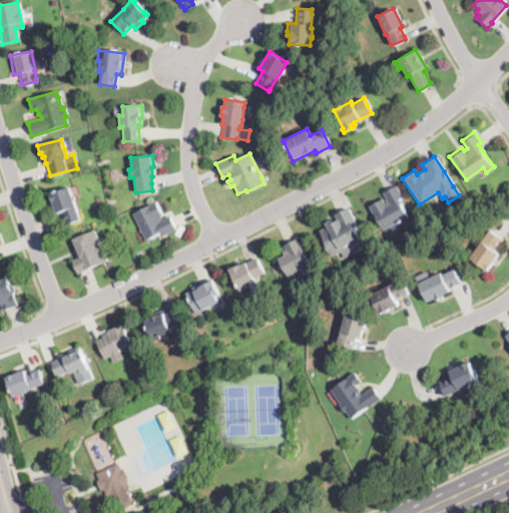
[(397,199),(402,209),(406,216),(381,230),(374,219),(367,206),(381,198),(383,203),(386,201),(382,192),(395,185),(401,197),(397,199)]
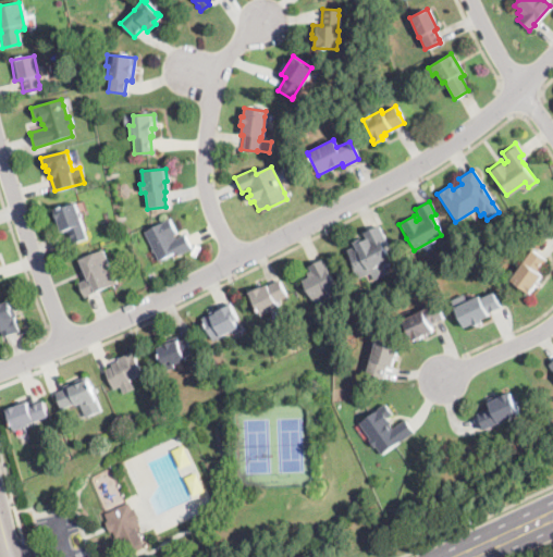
[(77,214),(85,237),(86,238),(70,244),(65,230),(60,232),(52,212),(52,210),(74,203),(77,214)]
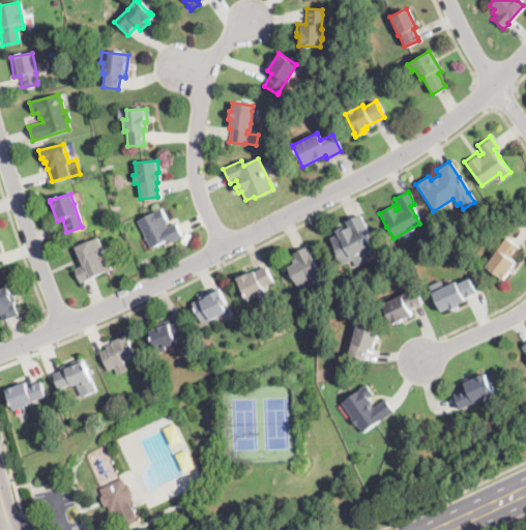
[(165,226),(166,227),(174,223),(181,237),(169,243),(167,239),(149,248),(145,239),(143,240),(142,237),(143,236),(136,221),(153,212),(153,211),(156,209),(159,208),(167,222),(164,223),(165,226)]
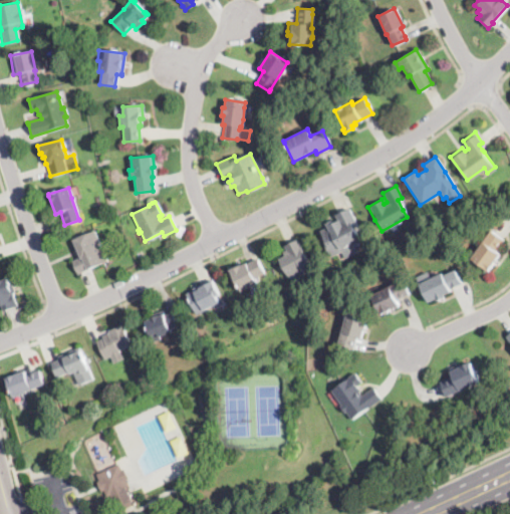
[(351,217),(356,226),(352,227),(360,241),(351,246),(355,254),(344,260),(340,252),(329,257),(320,239),(322,238),(318,230),(326,227),(324,224),(330,221),(331,223),(336,221),(333,215),(347,208),(351,217)]
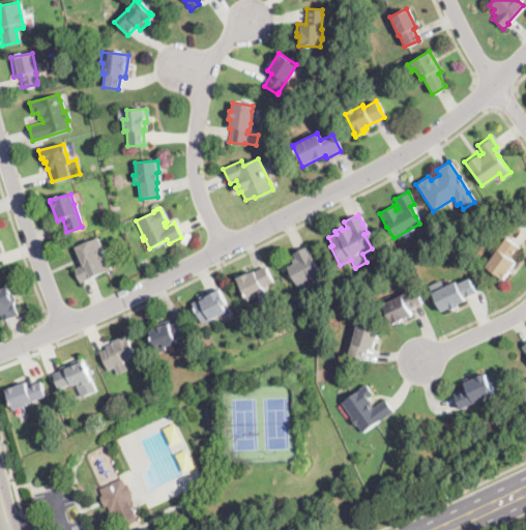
[(80,282),(79,283),(72,269),(82,265),(74,247),(96,237),(110,269),(80,282)]
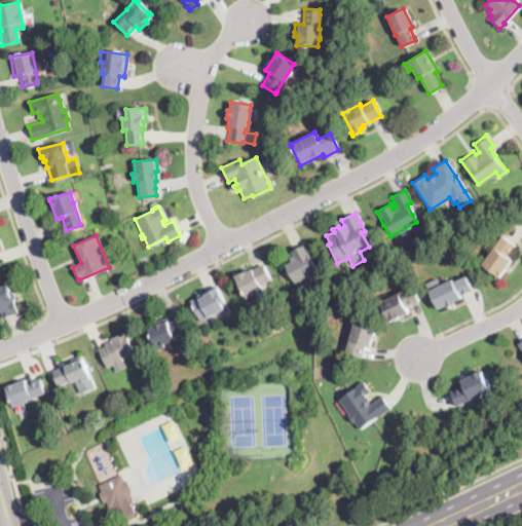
[(500,275),(498,278),(481,265),(501,236),(514,246),(507,257),(511,260),(504,268),(505,269),(500,275)]
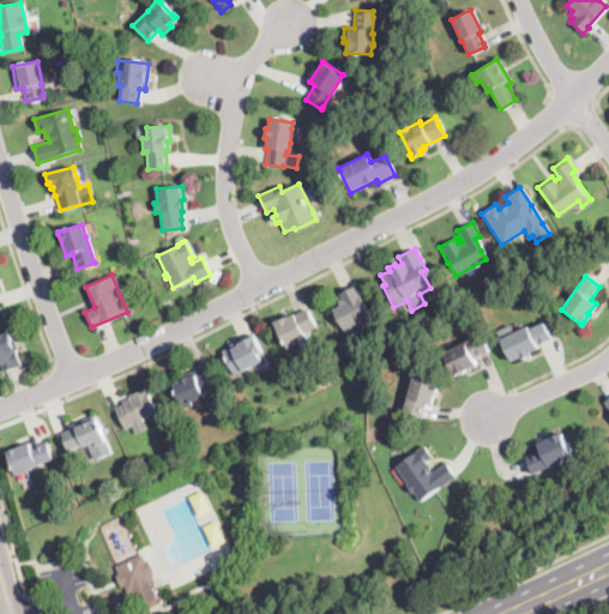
[(355,336),(347,339),(330,309),(338,305),(336,300),(339,299),(337,294),(354,286),(371,318),(360,324),(362,327),(353,332),(355,336)]
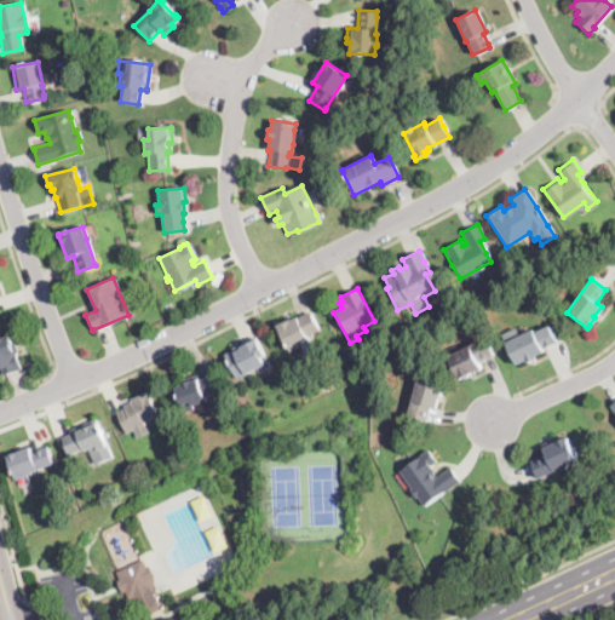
[(311,316),(314,322),(317,329),(305,336),(308,342),(288,351),(275,325),(285,321),(285,322),(288,320),(308,310),(311,316)]
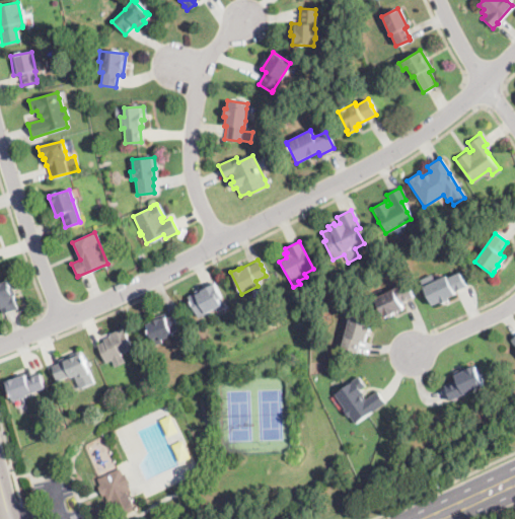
[(458,274),(463,283),(464,287),(452,292),(454,295),(445,299),(447,301),(441,304),(439,302),(430,306),(429,304),(421,287),(445,276),(446,278),(458,273),(458,274)]
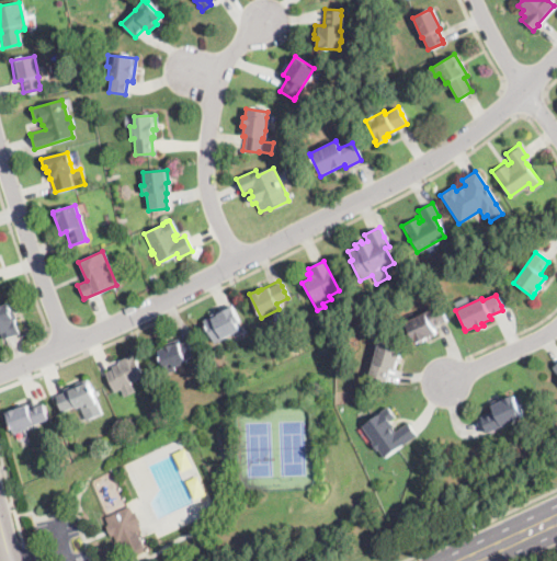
[(10,311),(12,310),(15,319),(13,320),(19,333),(3,340),(1,333),(0,333),(0,306),(7,304),(10,311)]
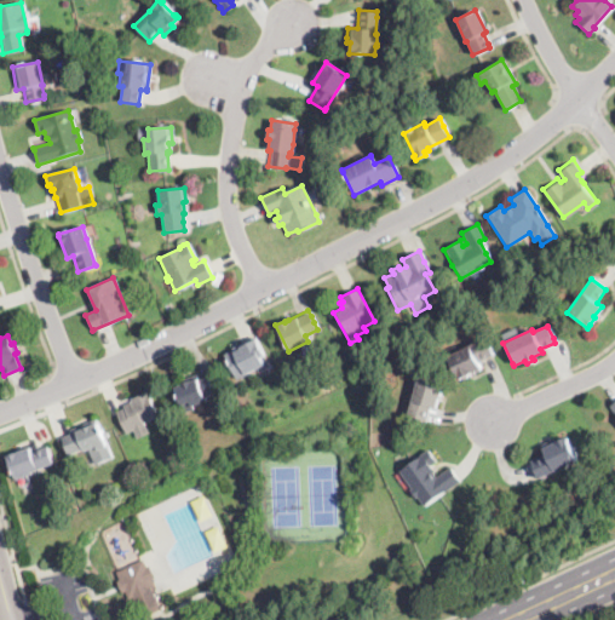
[(240,377),(234,379),(223,355),(239,346),(239,345),(239,344),(253,338),(262,357),(259,360),(262,366),(240,377)]
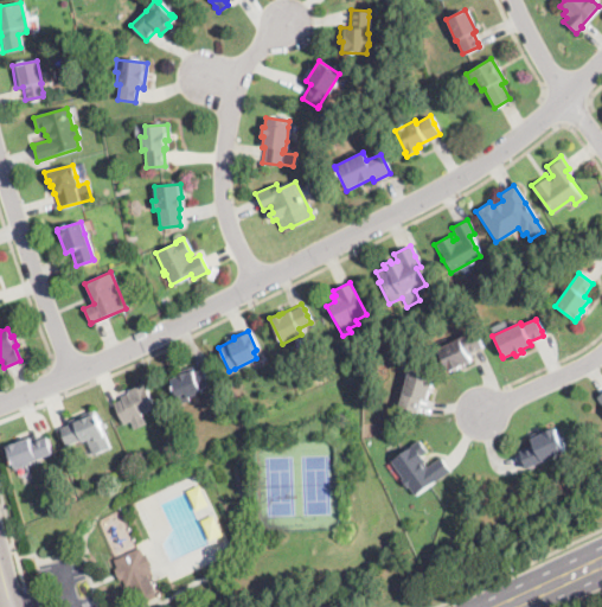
[(446,371),(435,350),(473,331),(481,347),(466,355),(469,360),(446,371)]
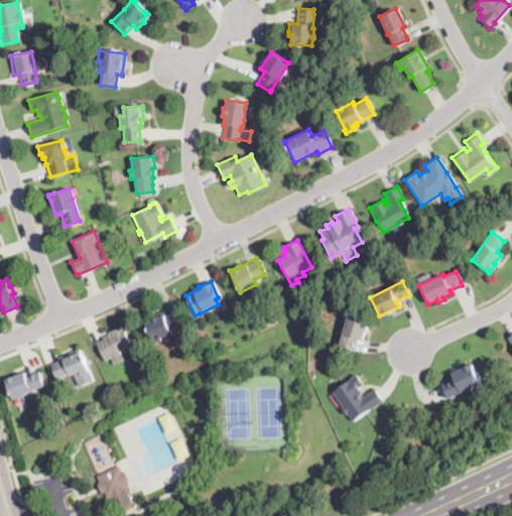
[(161,312),(163,316),(170,313),(176,328),(168,332),(169,334),(158,339),(159,341),(151,344),(142,320),(161,312)]
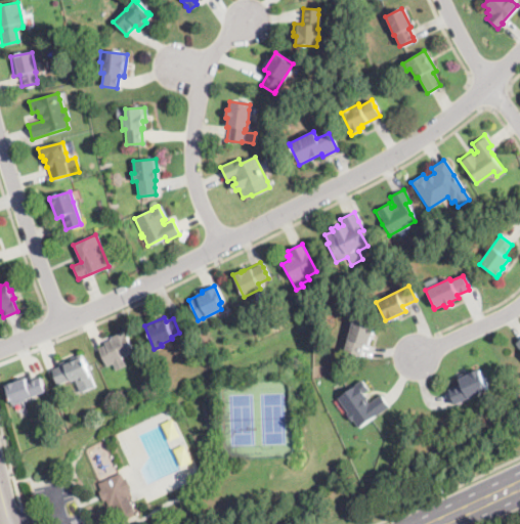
[(373,331),(371,336),(370,335),(367,345),(362,344),(358,357),(343,353),(344,348),(352,319),(374,325),(373,331)]
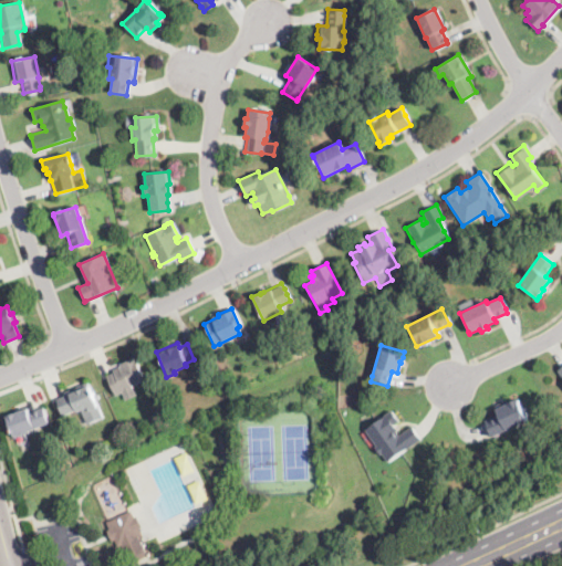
[(127,391),(126,391),(124,392),(124,391),(113,396),(104,376),(112,373),(111,370),(118,366),(117,365),(125,362),(125,360),(133,357),(143,380),(128,387),(129,388),(126,389),(127,391)]
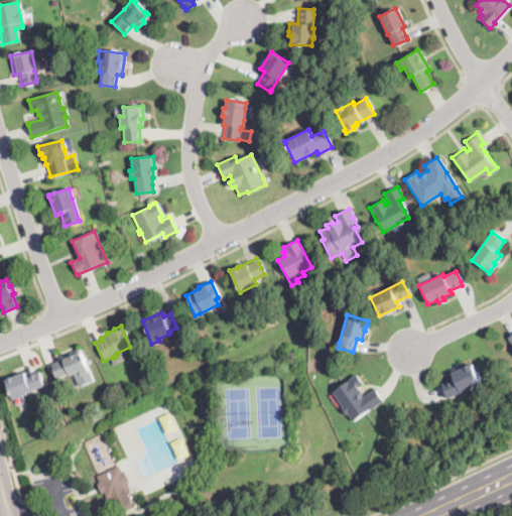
[(84,361),(92,378),(92,380),(78,386),(73,375),(69,376),(68,374),(55,379),(49,364),(58,361),(56,358),(79,349),(84,361)]
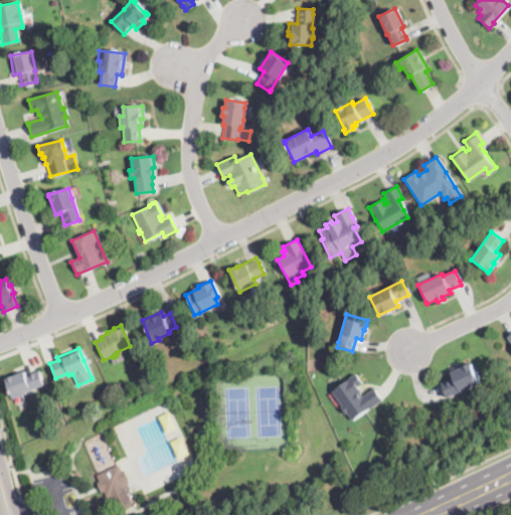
[(448,396),(446,397),(439,383),(452,377),(450,372),(459,367),(469,363),(478,383),(448,396)]
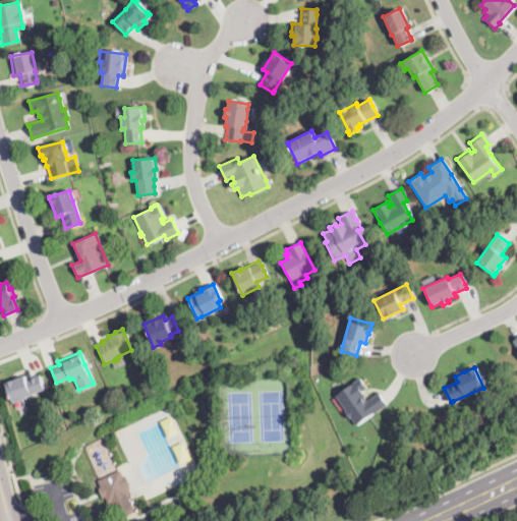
[(40,379),(41,382),(44,390),(23,397),(24,399),(11,403),(4,383),(22,375),(24,380),(38,374),(40,379)]
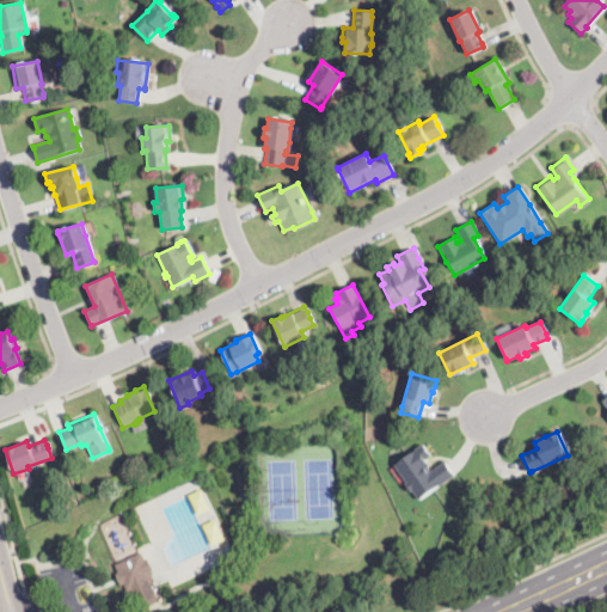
[(427,467),(429,471),(442,461),(452,475),(417,500),(410,490),(409,491),(403,484),(404,483),(392,465),(421,444),(429,456),(423,460),(427,465),(425,466),(427,467)]
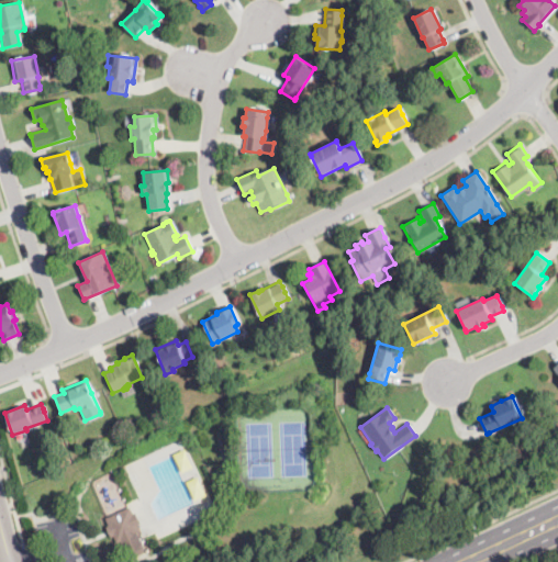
[(130,512),(131,514),(133,513),(138,524),(135,525),(138,532),(114,543),(111,537),(109,538),(105,530),(103,527),(107,526),(103,518),(127,507),(130,512)]
